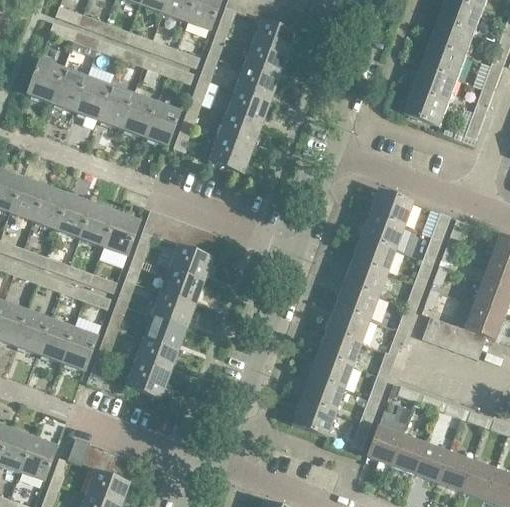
[(141,0),(140,3),(164,11),(167,0),(141,0)]
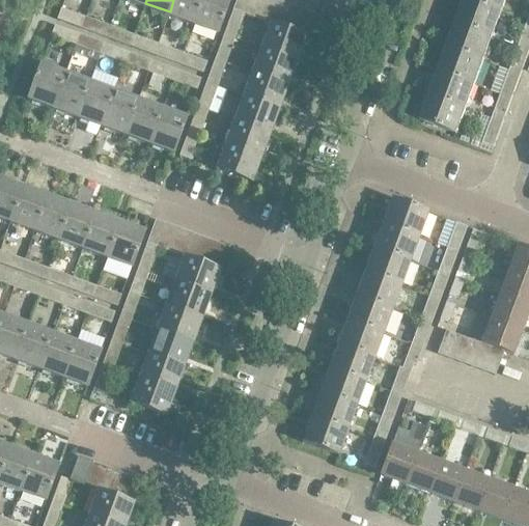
[(173,0),(170,11),(194,21),(201,0),(173,0)]
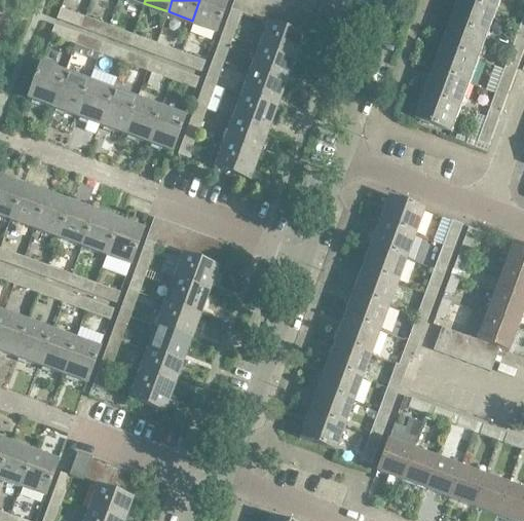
[(199,0),(192,21),(217,30),(227,0),(199,0)]
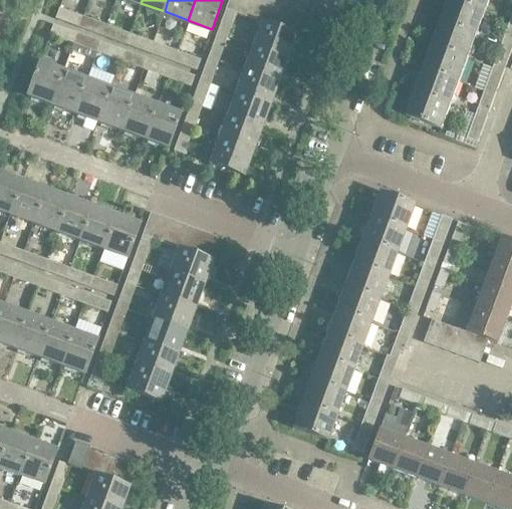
[(229,0),(227,5),(237,9),(238,9),(241,0),(229,0)]
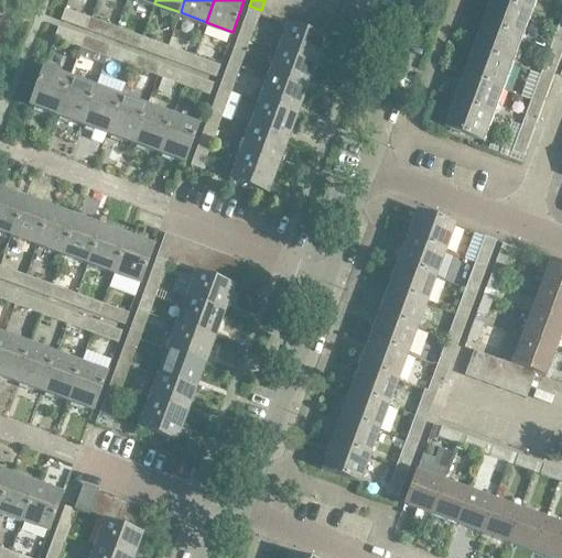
[(265,0),(261,10),(273,14),(278,0),(265,0)]
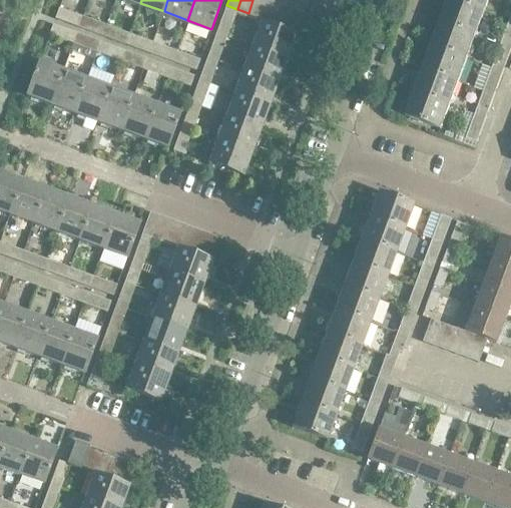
[(252,0),(248,13),(260,17),(266,0),(252,0)]
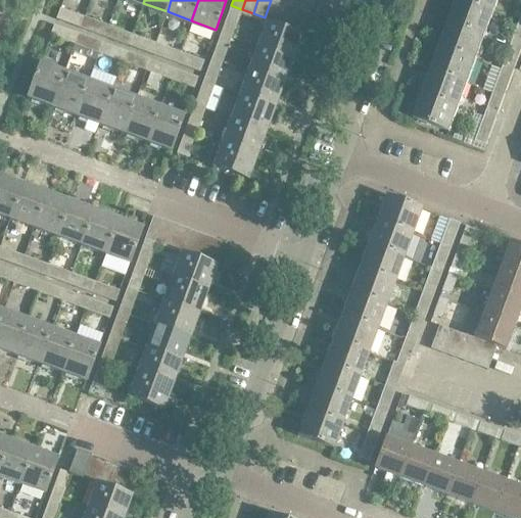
[(265,17),(267,18),(276,22),(285,0),(271,0),(265,17)]
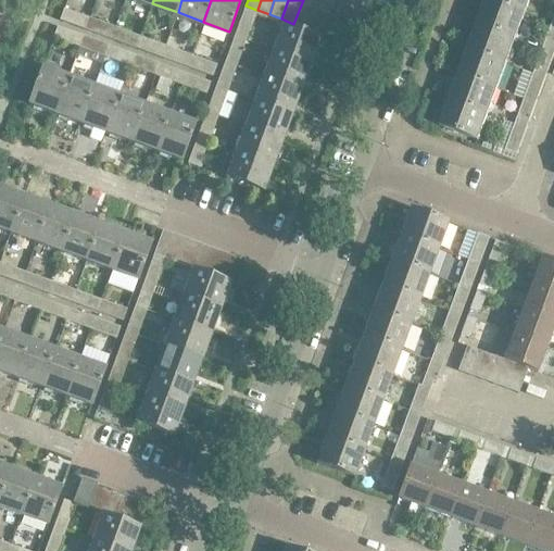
[(303,0),(293,24),(305,28),(315,3),(306,0),(303,0)]
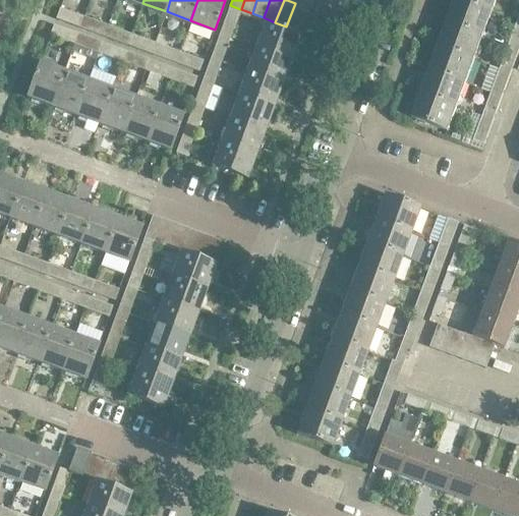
[(455,0),(450,18),(484,31),(494,7),(474,0),(455,0)]
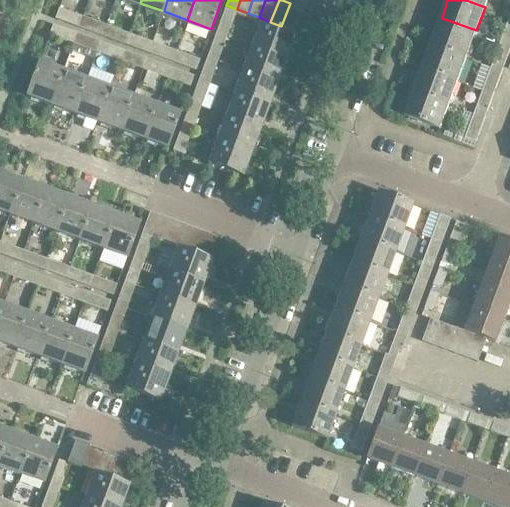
[(293,30),(301,7),(290,3),(281,26),(293,30)]
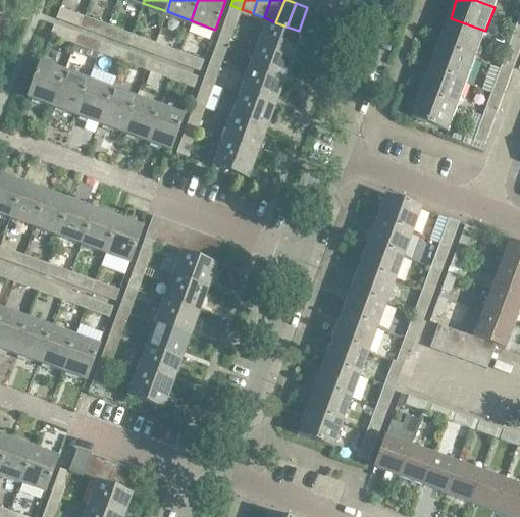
[(67,7),(63,17),(81,23),(85,13),(67,7)]
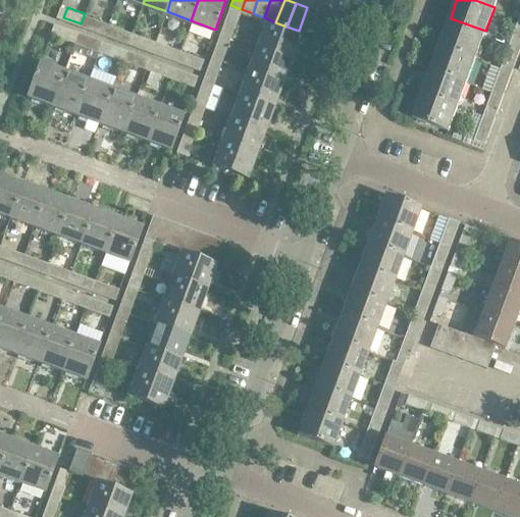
[(227,13),(221,31),(231,35),(239,16),(227,13)]
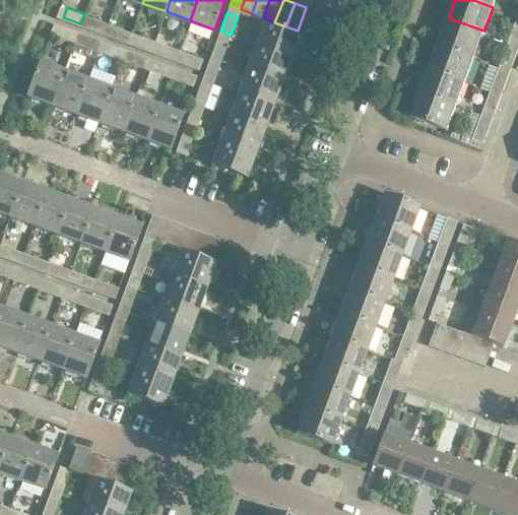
[(91,16),(87,26),(105,33),(109,22),(91,16)]
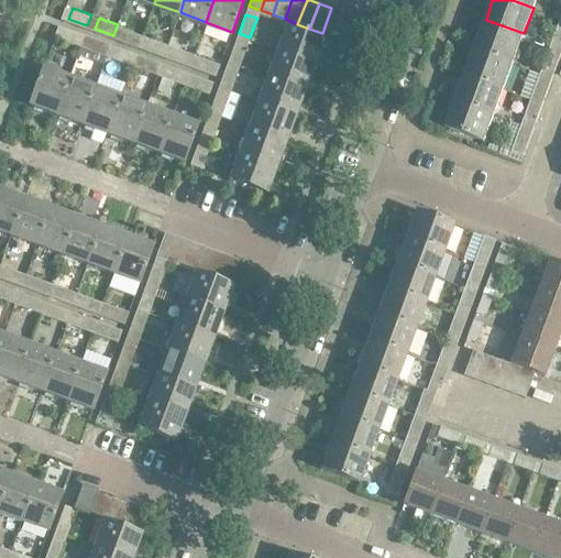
[(277,47),(312,61),(316,62),(320,48),(318,47),(322,33),(309,29),(297,24),(287,20),(277,47)]
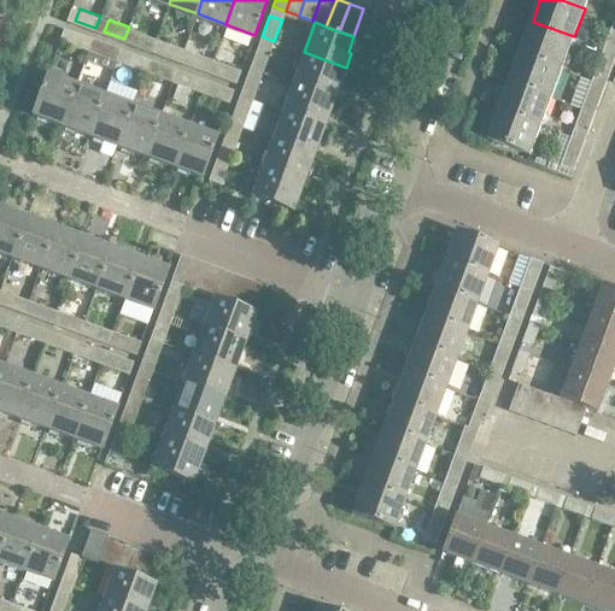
[(522,50),(564,65),(574,36),(533,22),(522,50)]
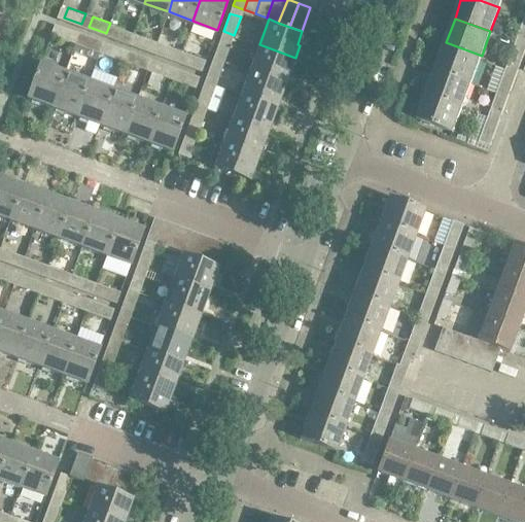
[(56,22),(51,32),(69,38),(73,28),(56,22)]
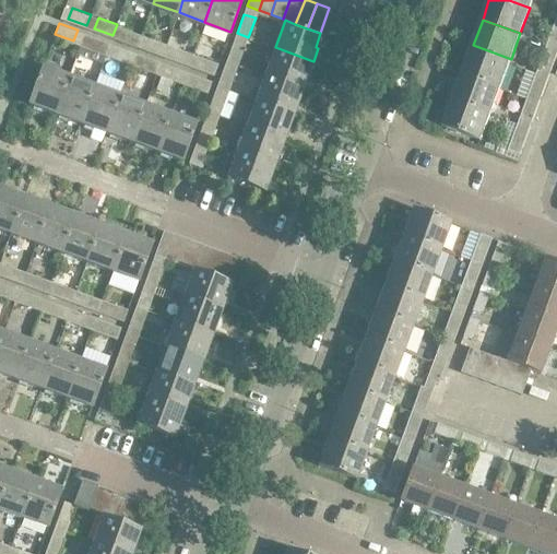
[(123,26),(119,37),(138,45),(142,34),(123,26)]
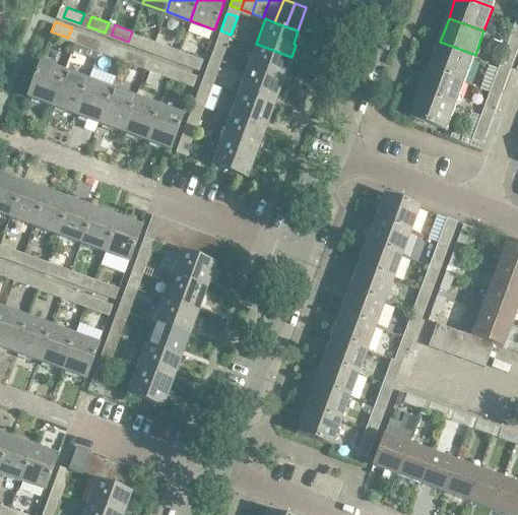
[(78,29),(74,41),(92,47),(96,36),(78,29)]
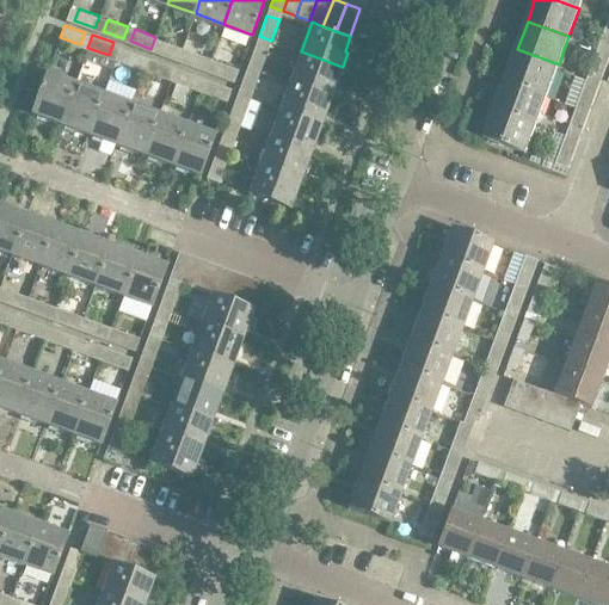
[(164,39),(159,51),(179,59),(184,47),(164,39)]
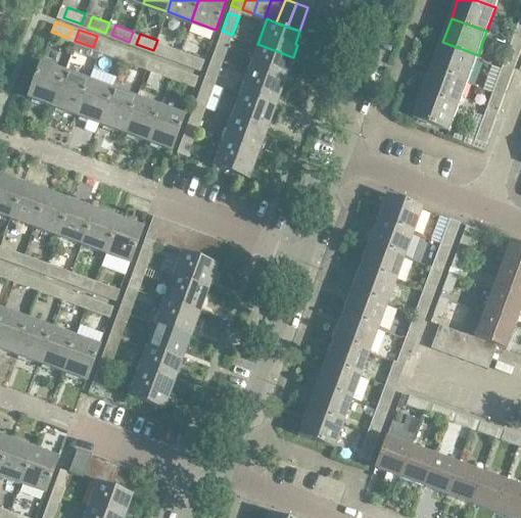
[(219,38),(212,54),(224,58),(230,42),(219,38)]
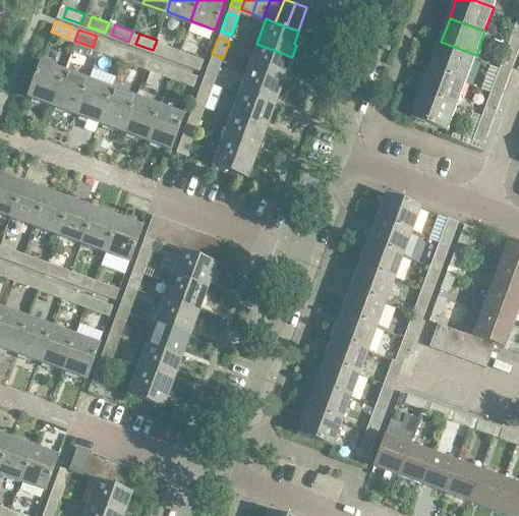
[(103,39),(99,49),(116,56),(120,45),(103,39)]
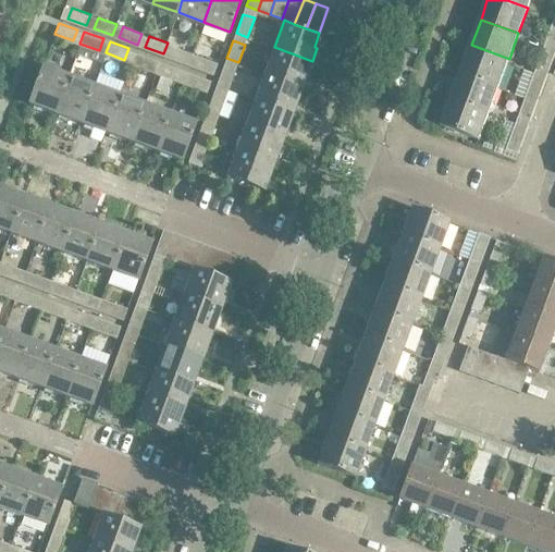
[(554,46),(546,44),(540,62),(551,66),(554,56),(554,46)]
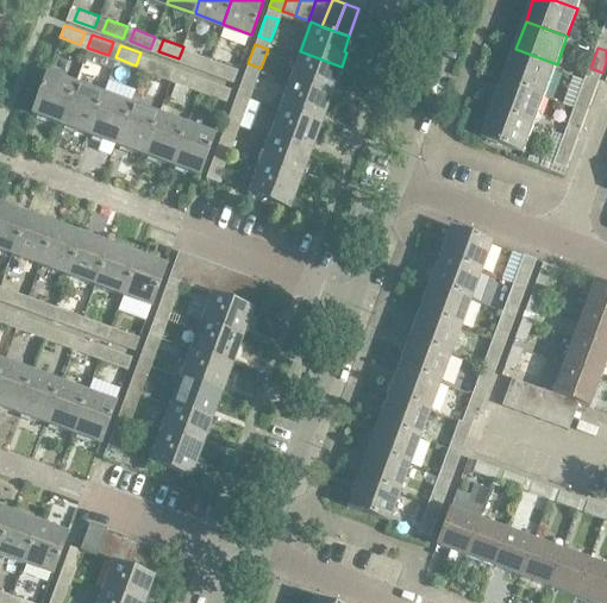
[(505,76),(546,92),(557,64),(515,49),(505,76)]
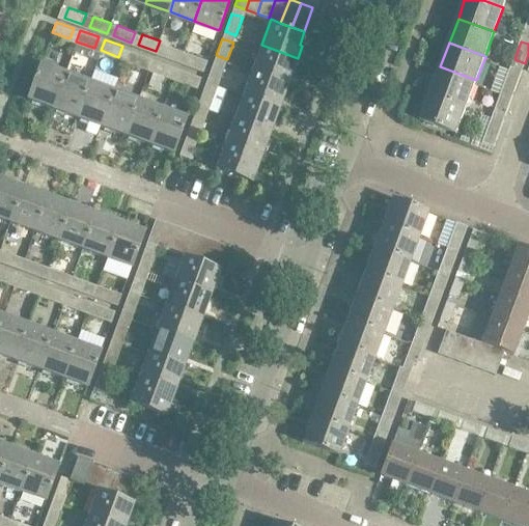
[(166,44),(162,54),(179,60),(184,50),(166,44)]
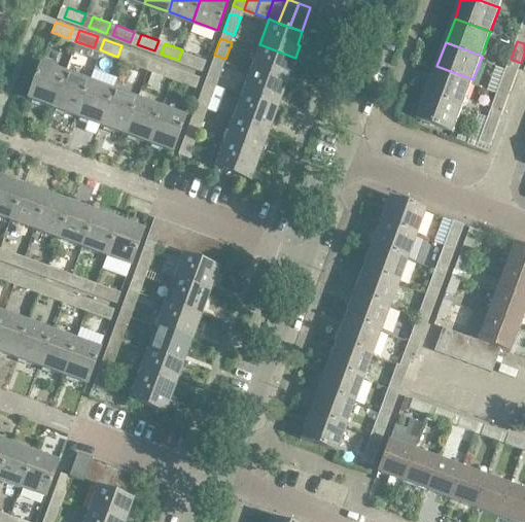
[(251,68),(283,80),(286,81),(291,69),(288,68),(292,57),(259,44),(251,68)]
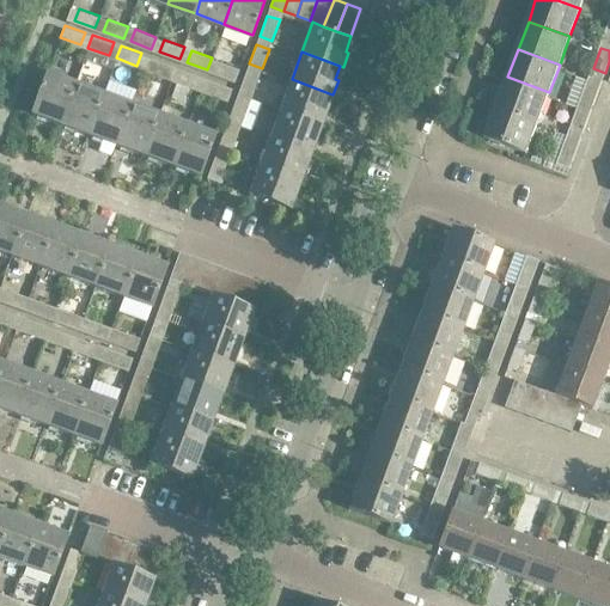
[(148,55),(144,68),(164,75),(169,63),(148,55)]
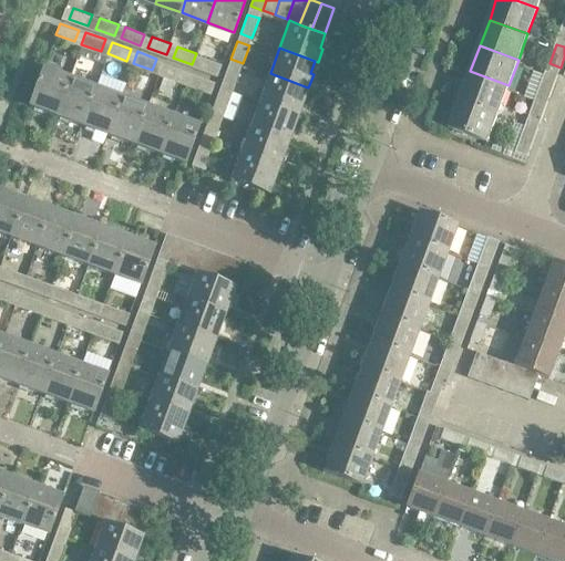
[(203,55),(199,66),(218,74),(222,63),(203,55)]
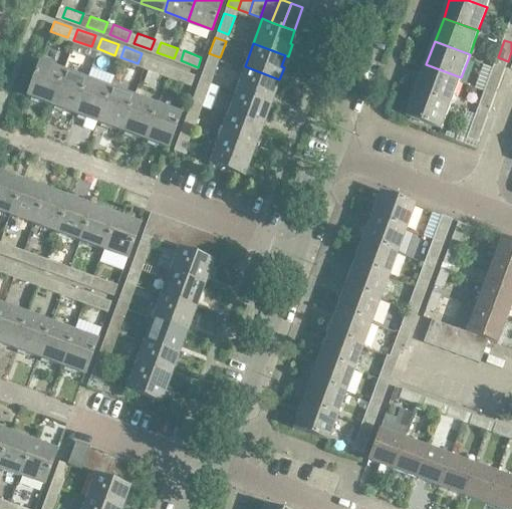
[(149,55),(145,66),(162,72),(166,61),(149,55)]
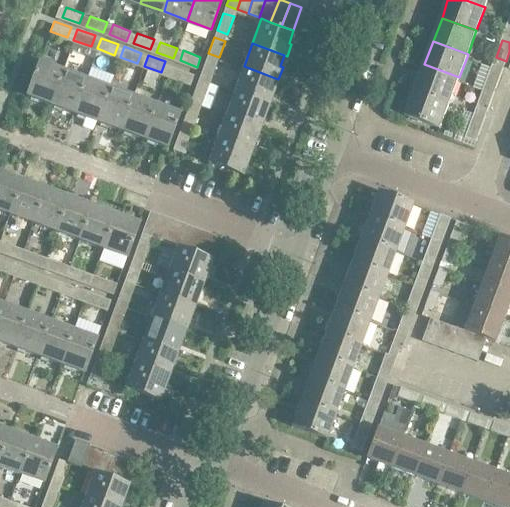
[(64,66),(40,57),(27,92),(51,101),(64,66)]
